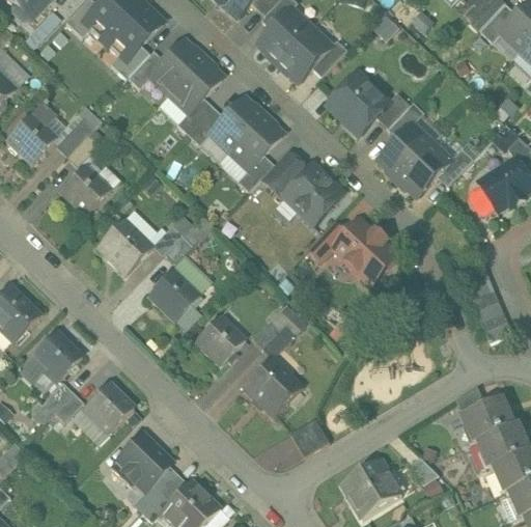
[(9,0),(16,5),(14,7),(14,12),(23,21),(28,21),(47,0),(9,0)]
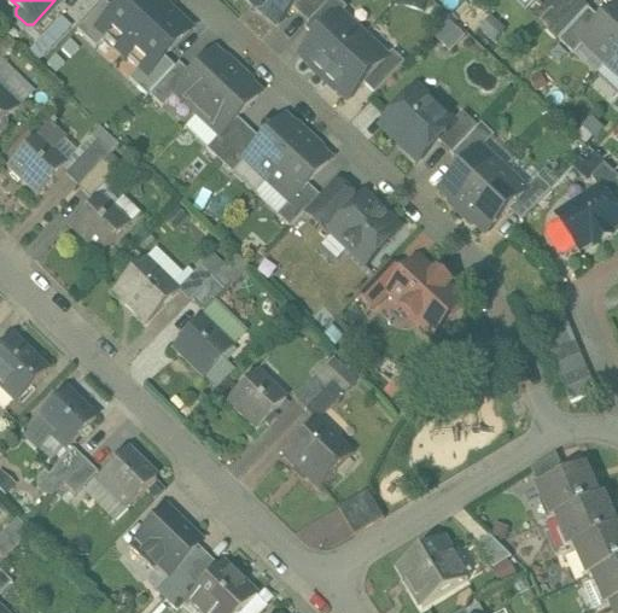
[(97,28),(115,9),(105,0),(103,0),(76,28),(95,46),(105,35),(97,28)]
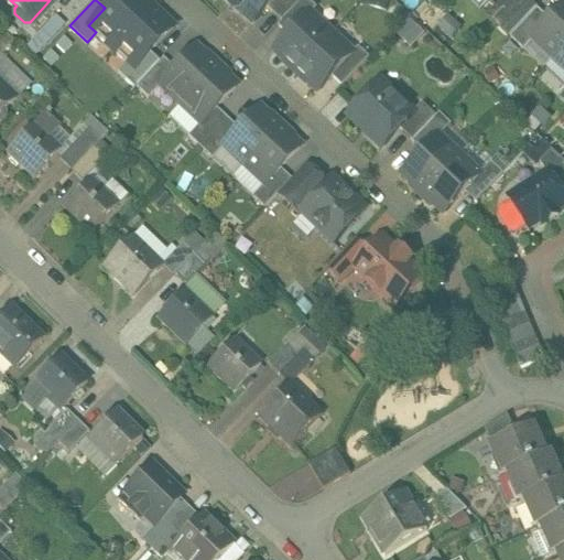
[(111,0),(105,8),(88,25),(96,32),(111,46),(151,3),(147,0),(111,0)]
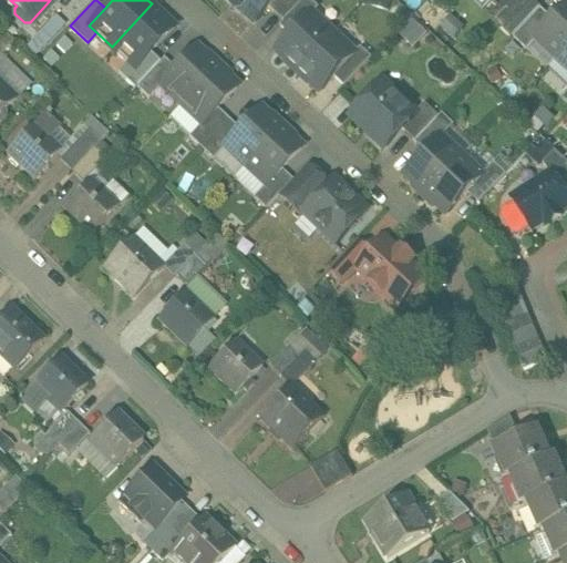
[(229,0),(228,2),(235,9),(241,7),(255,20),(269,6),(274,0),(229,0)]
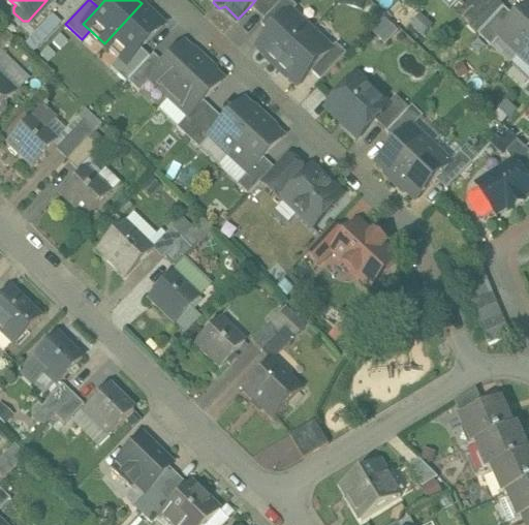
[(255,0),(251,5),(265,18),(281,0),(255,0)]
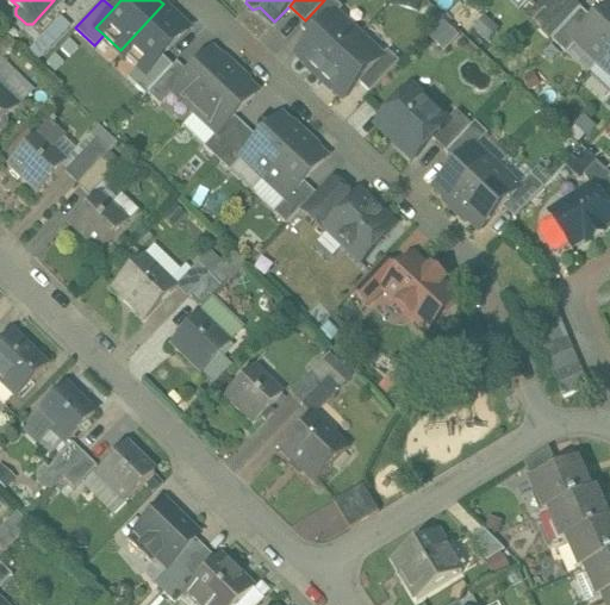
[(324,0),(305,20),(302,24),(312,35),(336,10),(337,11),(343,5),(338,0),(324,0)]
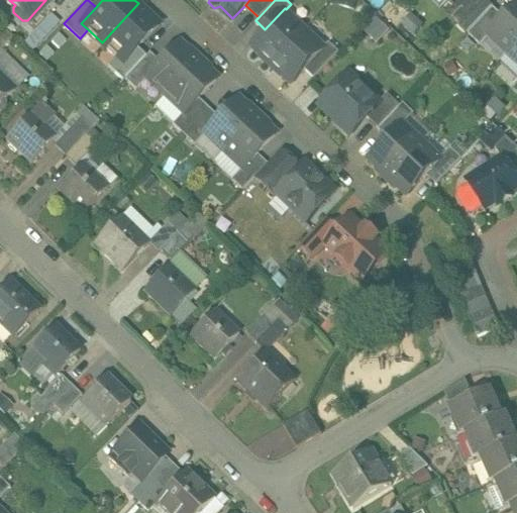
[(480,0),(459,22),(469,31),(493,4),(489,0),(480,0)]
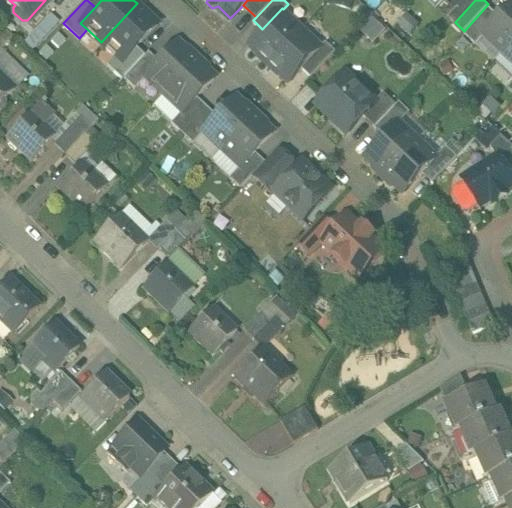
[(511,2),(500,15),(484,32),(485,32),(476,42),(494,59),(511,40),(511,2)]
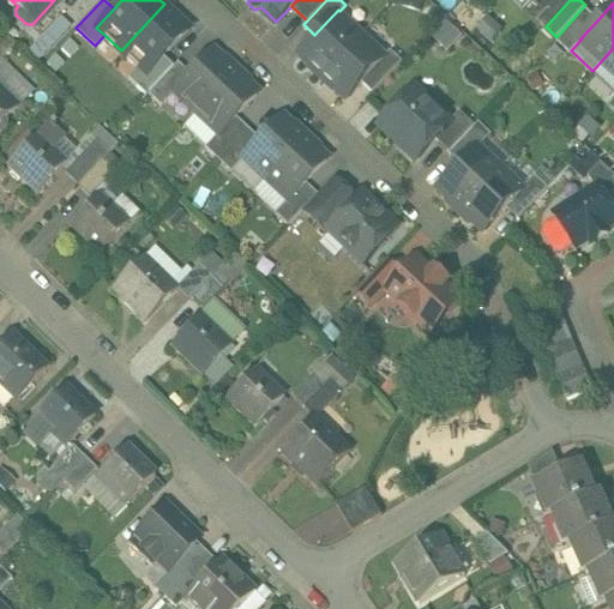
[(162,55),(190,26),(164,4),(121,50),(137,66),(145,73),(162,55)]
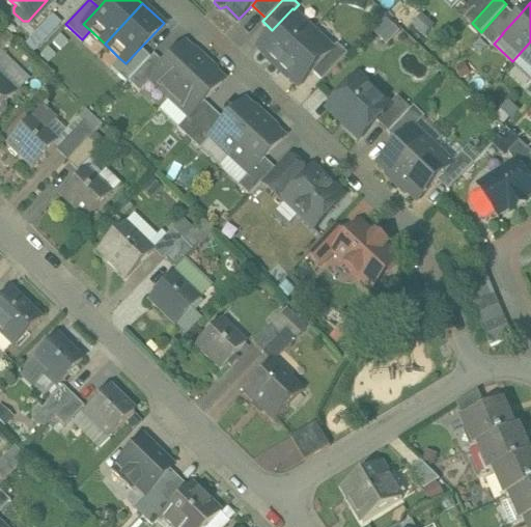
[(506,4),(481,32),(494,44),(503,33),(502,33),(519,16),(506,4)]
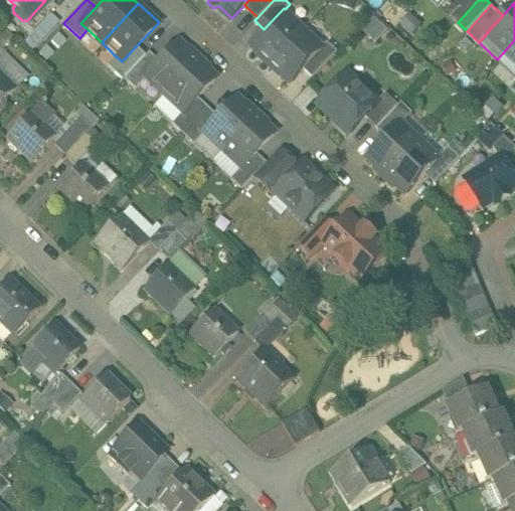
[(264,29),(250,43),(271,62),(304,27),(285,9),(284,8),(264,29)]
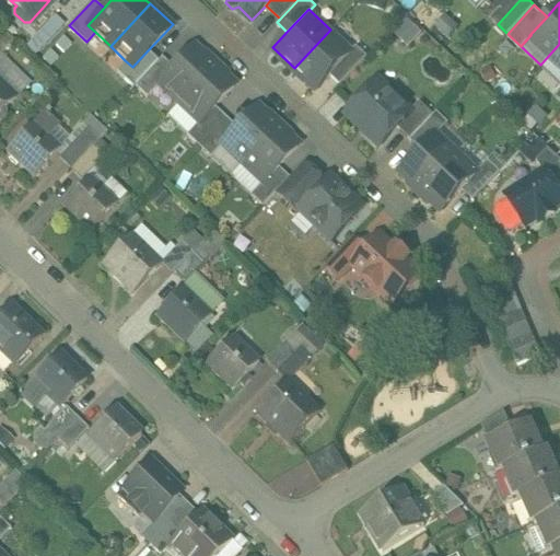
[(4,29),(0,33),(0,51),(13,37),(4,29)]
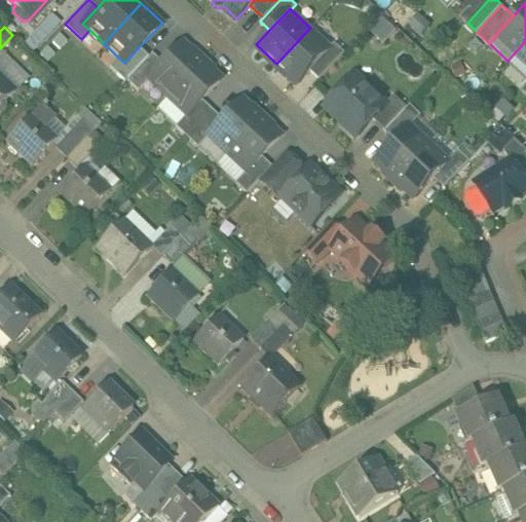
[(310,28),(276,64),(296,82),(310,68),(330,46),(310,28)]
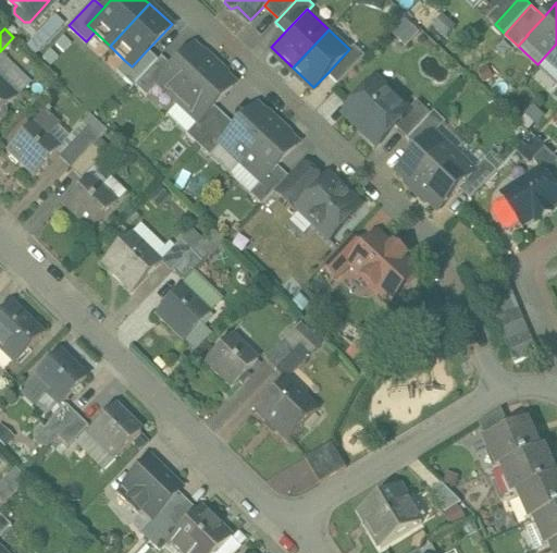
[(172,65),(158,81),(158,82),(177,100),(212,63),(192,44),(172,65)]
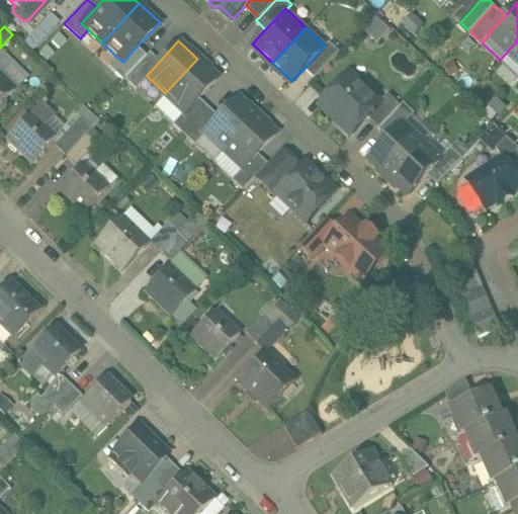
[(325,46),(306,67),(315,76),(340,50),(330,40),(325,46)]
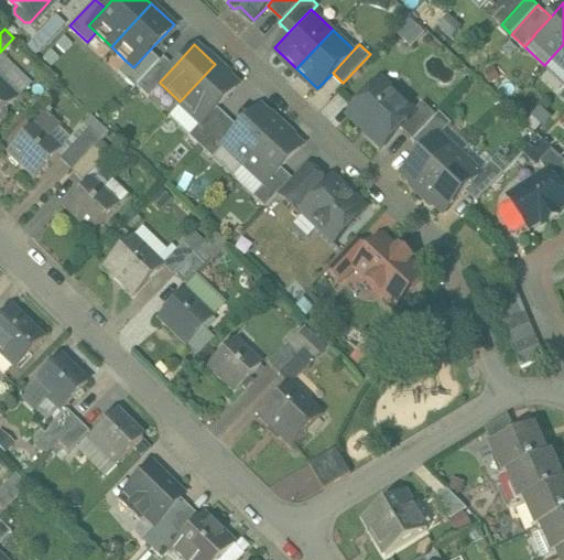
[(563,44),(544,65),(563,84),(563,44)]
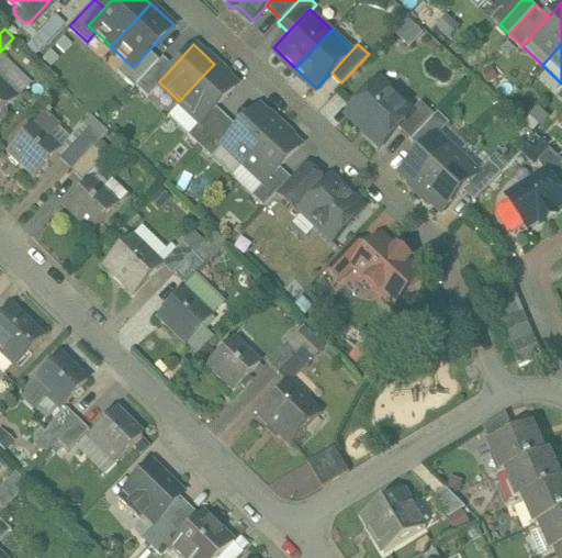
[(158,59),(148,51),(133,67),(125,60),(116,69),(133,86),(135,84),(158,59)]
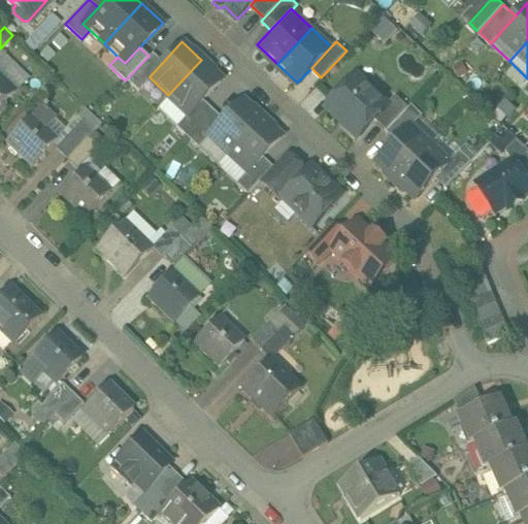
[(149,56),(127,78),(138,89),(150,77),(150,76),(163,62),(153,52),(149,56)]
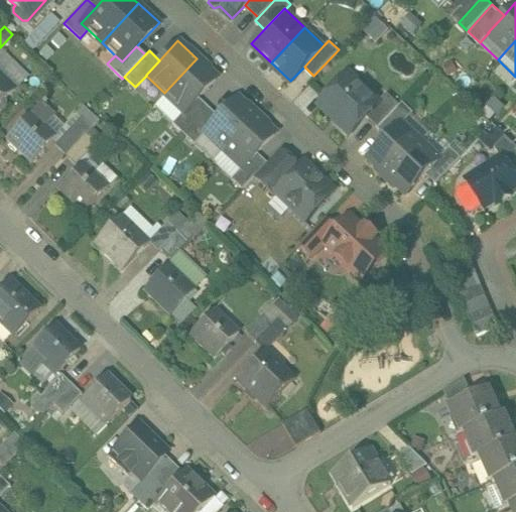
[(197,58),(164,93),(183,110),(183,111),(198,96),(216,77),(197,58)]
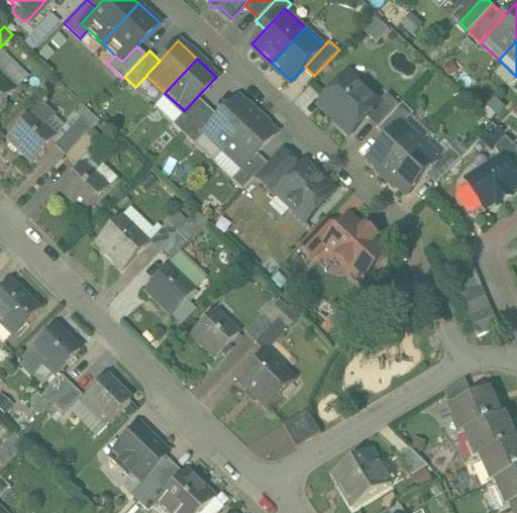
[(358,84),(347,73),(330,92),(332,94),(323,104),(332,113),(330,115),(349,133),(367,114),(379,102),(378,101),(370,94),(370,88),(365,83),(358,84)]
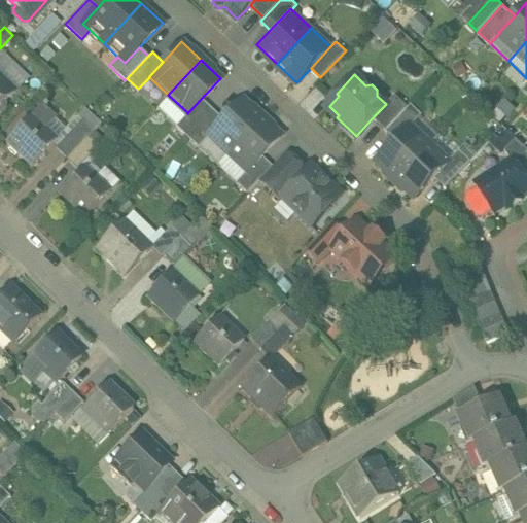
[(14,90),(0,75),(0,110),(4,106),(4,101),(14,90)]
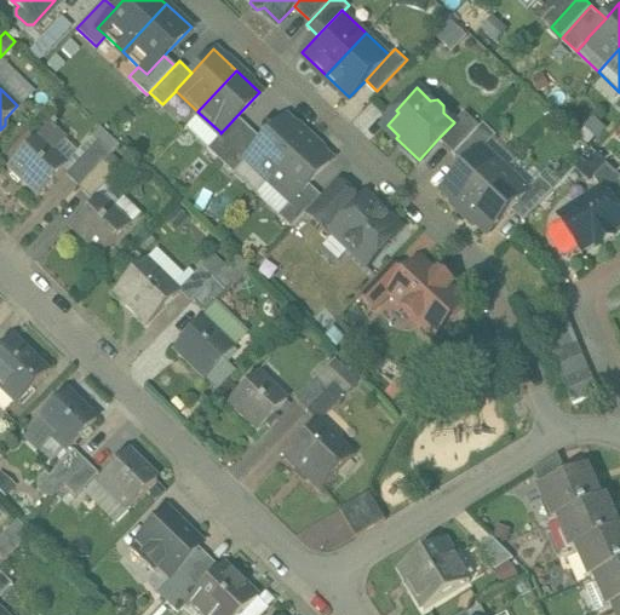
[(464,109),(453,121),(454,122),(440,137),(454,151),(480,124),(464,109)]
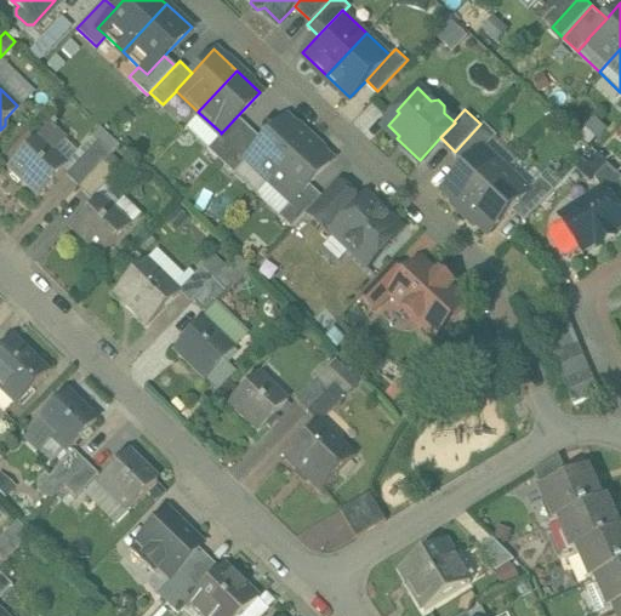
[(238,115),(221,133),(221,132),(208,147),(220,159),(250,127),(238,115)]
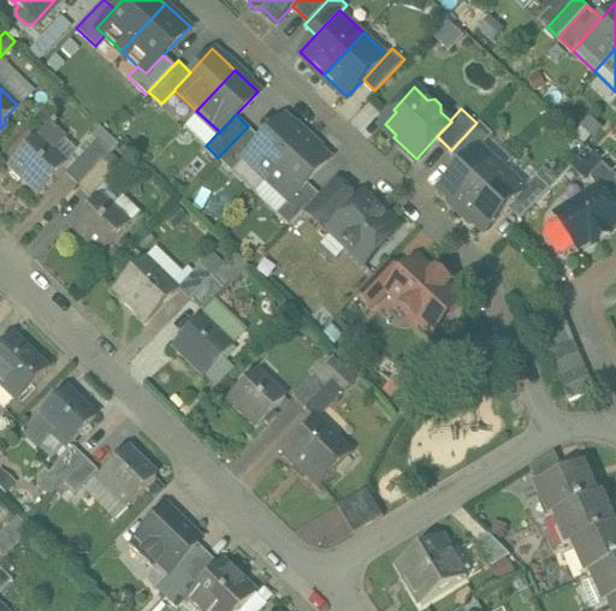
[(260,137),(244,155),(246,155),(267,177),(304,136),(282,114),(260,137)]
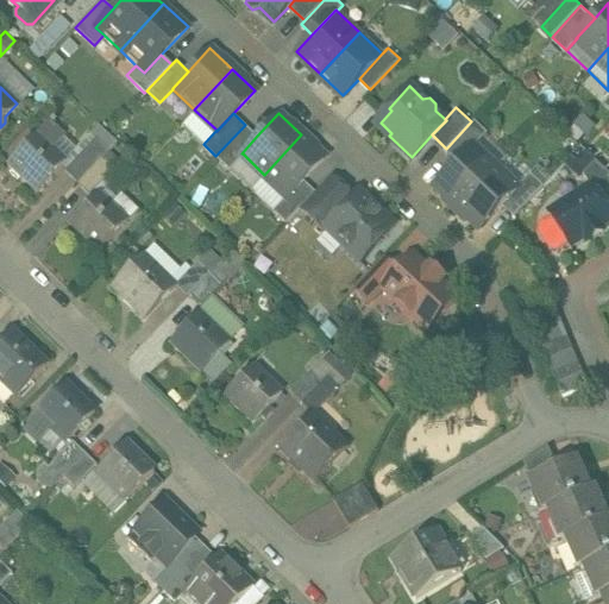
[(446,149),(445,149),(457,161),(473,144),(475,144),(488,130),(475,118),(471,121),(446,149)]
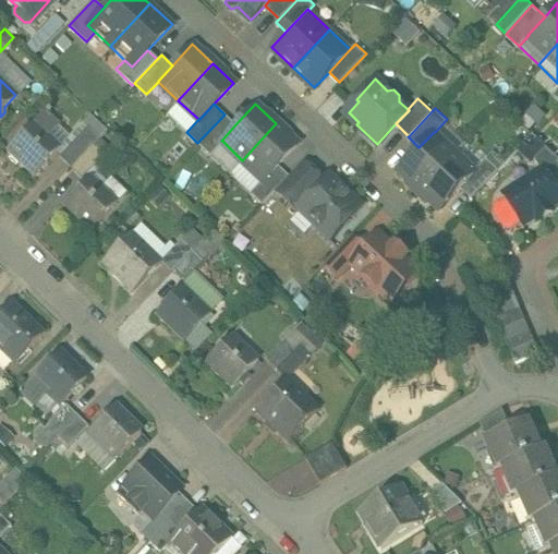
[(59,147),(57,151),(72,165),(107,129),(92,115),(59,147)]
